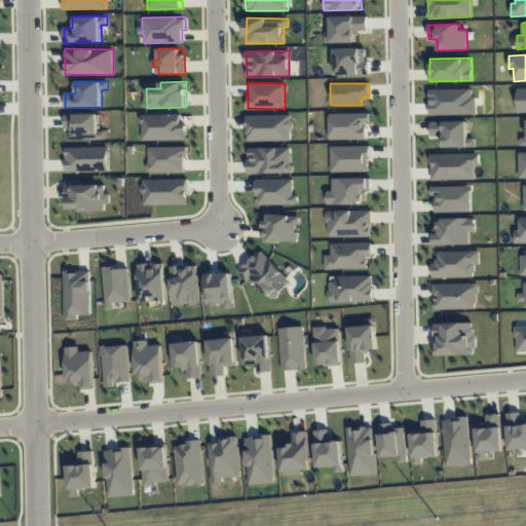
[(525,87),(517,88),(518,112),(525,112),(525,87)]
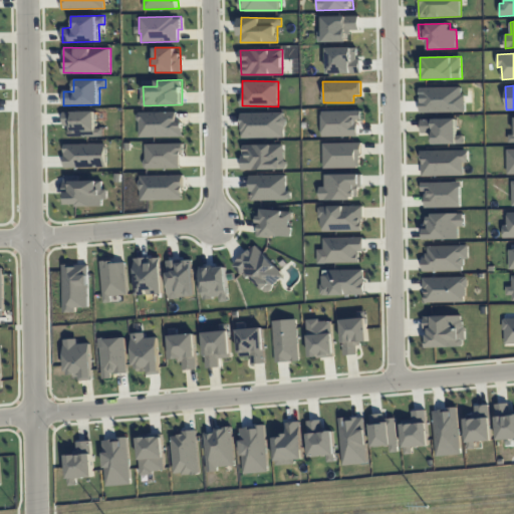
[(321,111),(321,137),(358,136),(357,119),(361,119),(361,110),(321,111)]
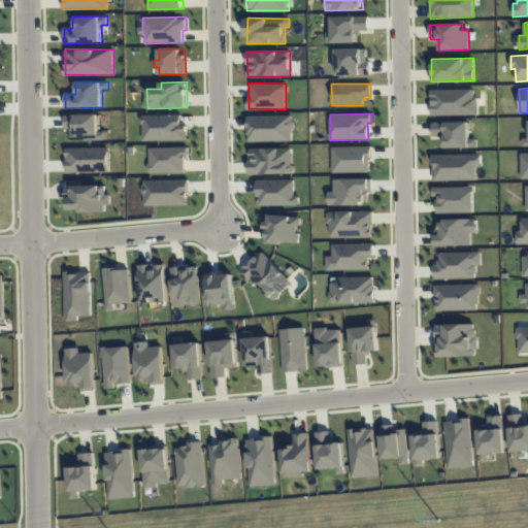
[(65,114),(66,130),(71,130),(71,140),(106,140),(106,132),(99,132),(99,114),(65,114)]
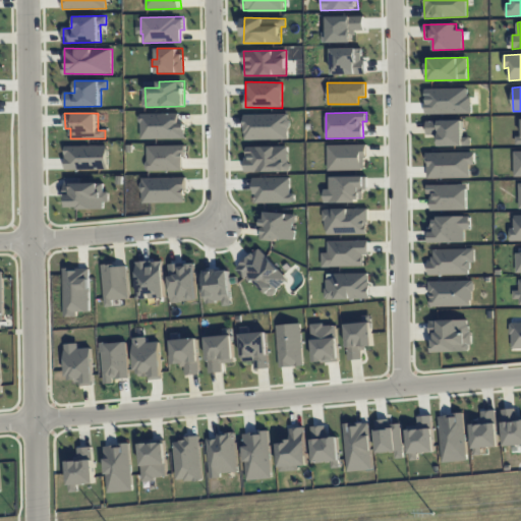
[(185,138),(184,124),(179,124),(178,113),(140,114),(140,139),(185,138)]
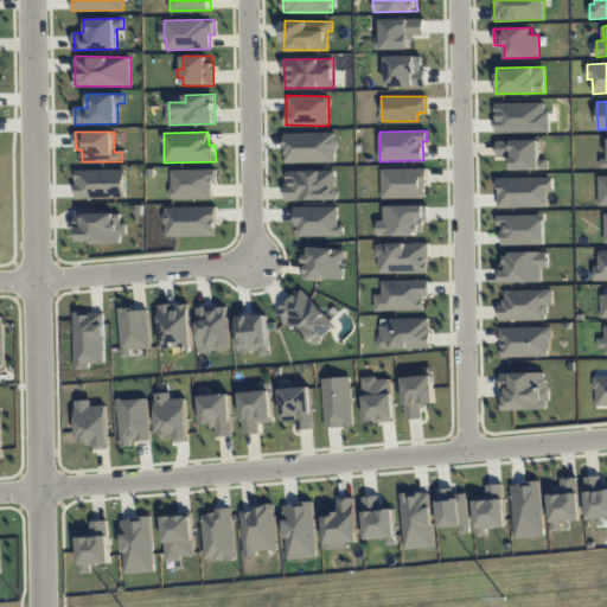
[(285,134),(286,164),(337,161),(336,133),(285,134)]
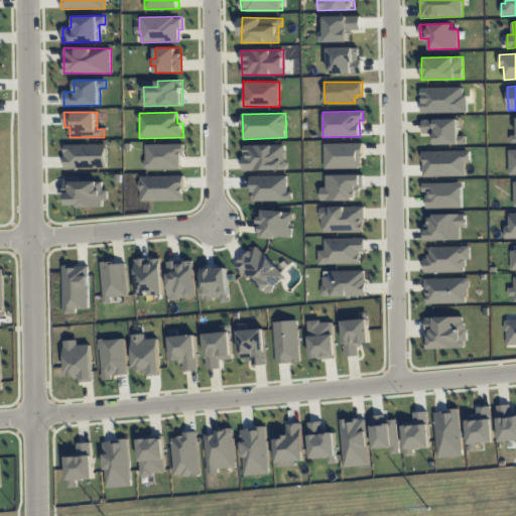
[(466,144),(466,135),(459,135),(459,119),(422,120),(422,134),(434,134),(435,145),(466,144)]
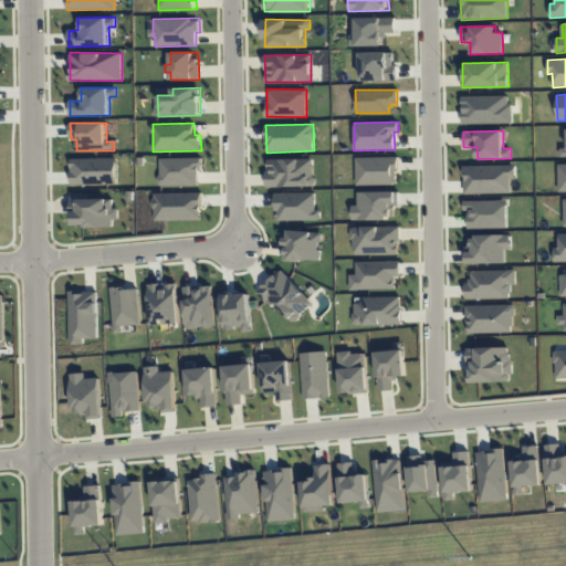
[(117,157),(71,159),(72,186),(118,184),(117,157)]
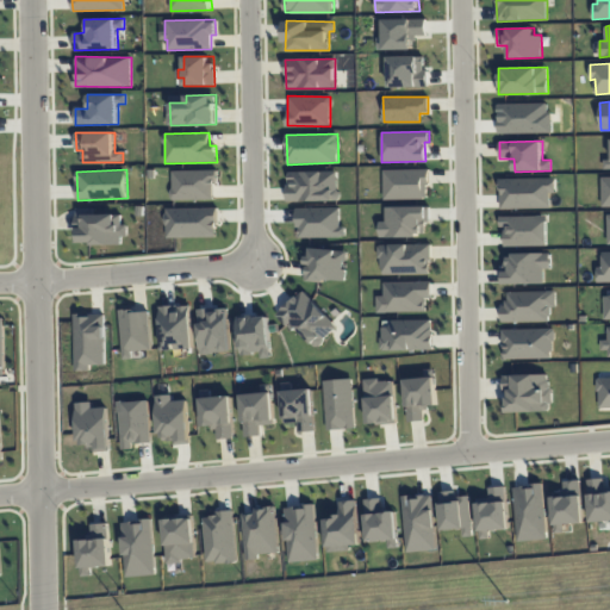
[(217,169),(172,170),(173,200),(213,199),(212,186),(218,186),(217,169)]
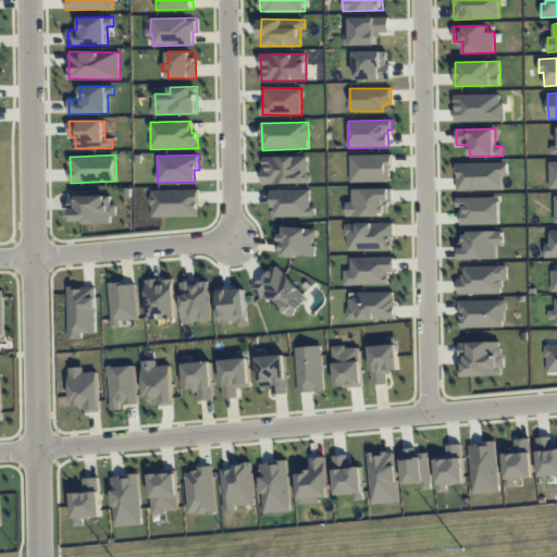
[(350,155),(350,182),(392,182),(391,155),(350,155)]
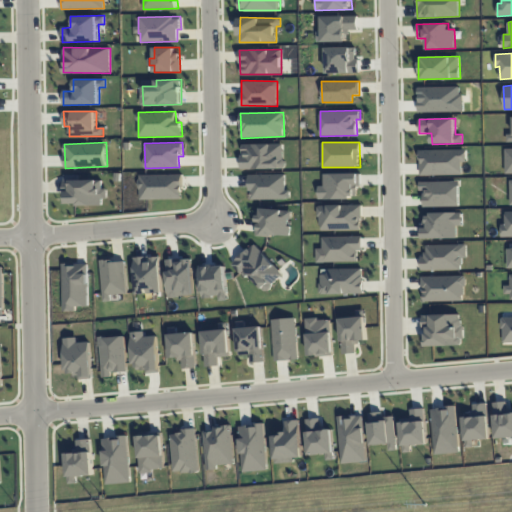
[(283,144),(242,144),(242,169),(284,168),(283,144)]
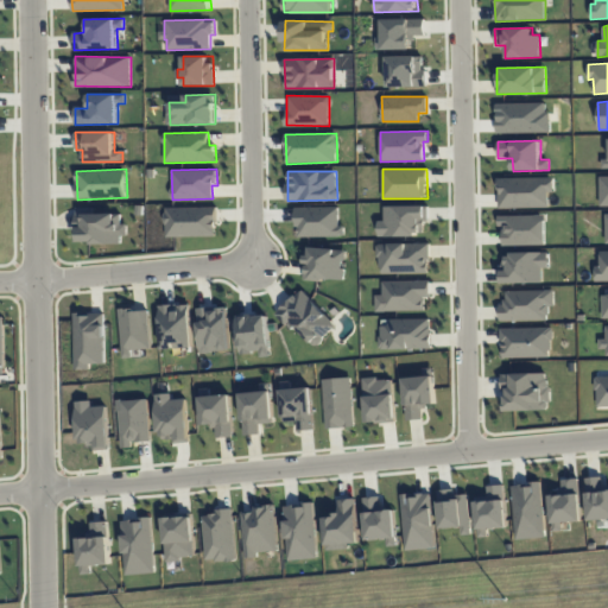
[(496,178),(498,208),(549,207),(549,192),(555,192),(555,177),(496,178)]
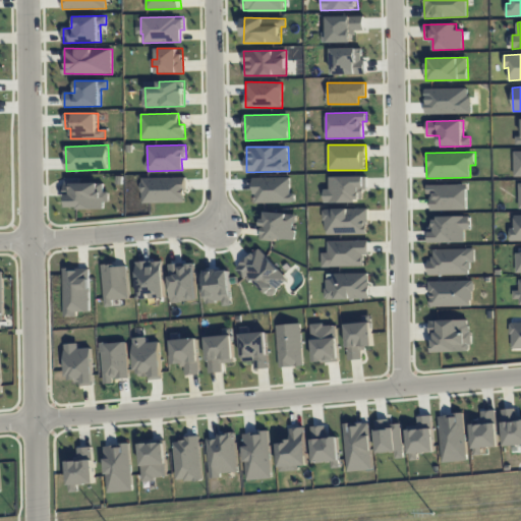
[(324,203),(363,201),(363,190),(367,190),(366,176),(330,177),(330,189),(324,189),(324,203)]
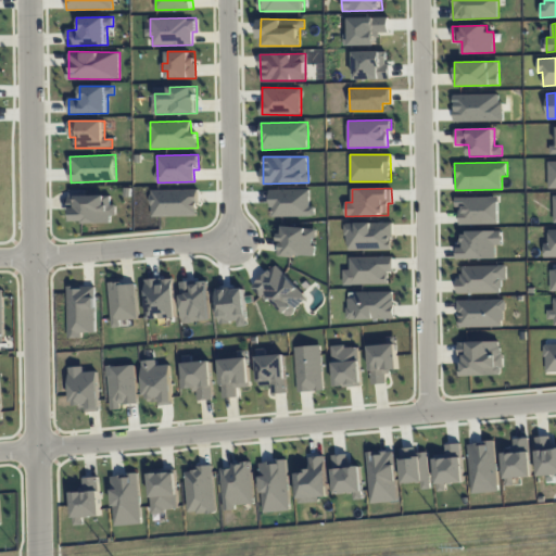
[(198,189),(151,190),(152,216),(198,216),(198,189)]
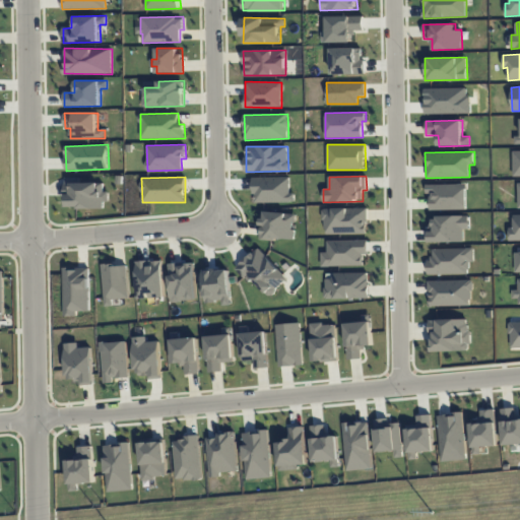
[(66,181),(65,207),(107,208),(107,191),(104,191),(104,181),(66,181)]
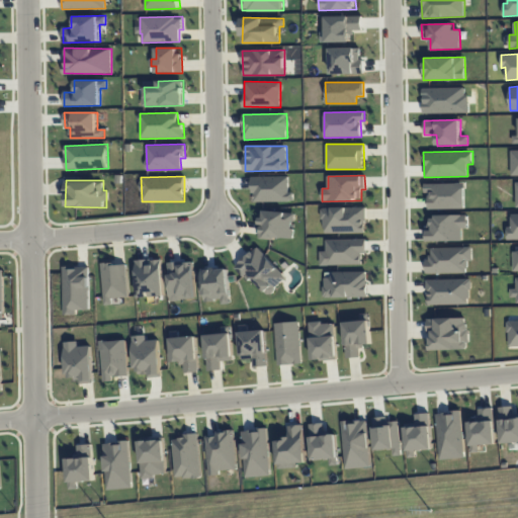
[(424,184),(424,192),(428,192),(428,208),(464,208),(464,183),(424,184)]
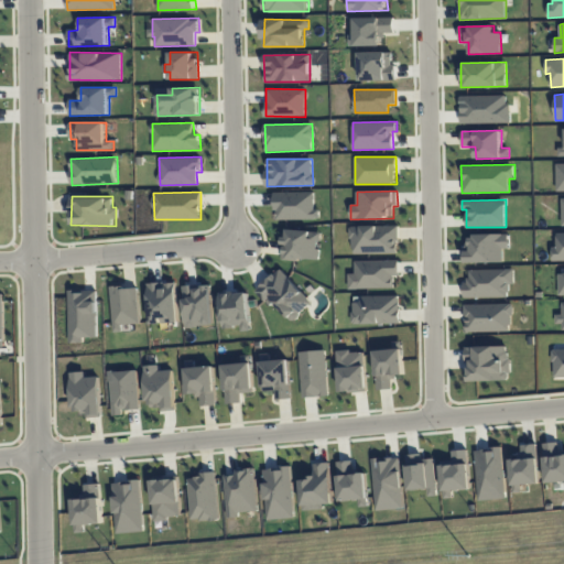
[(398,226),(351,226),(351,253),(398,252),(398,226)]
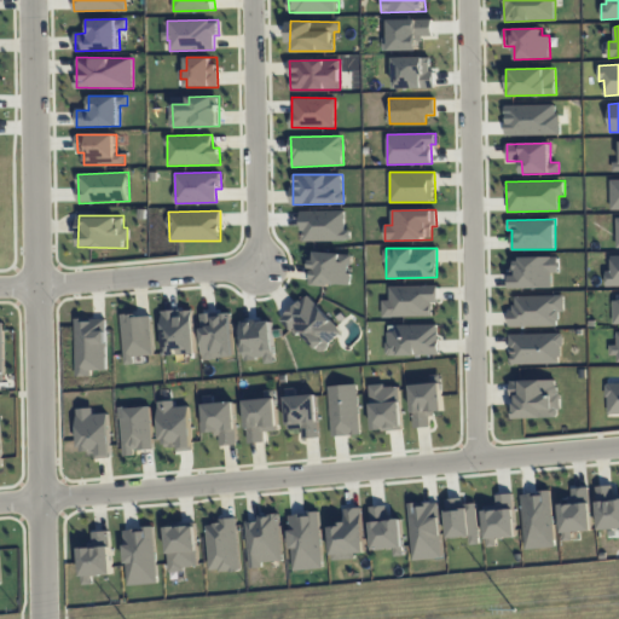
[(310,284),(350,285),(352,254),(316,253),(316,261),(311,261),(310,284)]
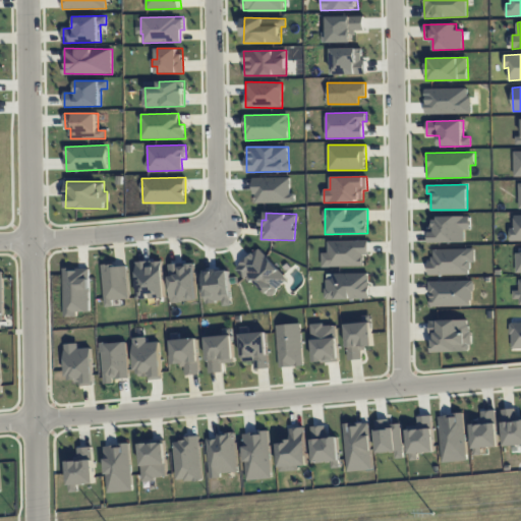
[(510,241),(520,240),(520,215),(515,215),(515,228),(510,228),(510,241)]
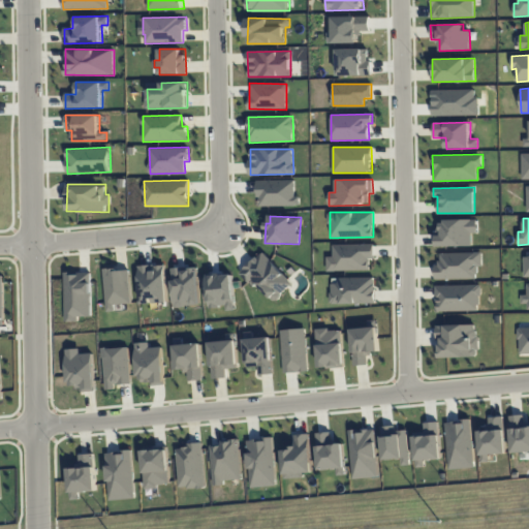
[(472,246),(472,232),(477,232),(478,220),(438,219),(438,246),(472,246)]
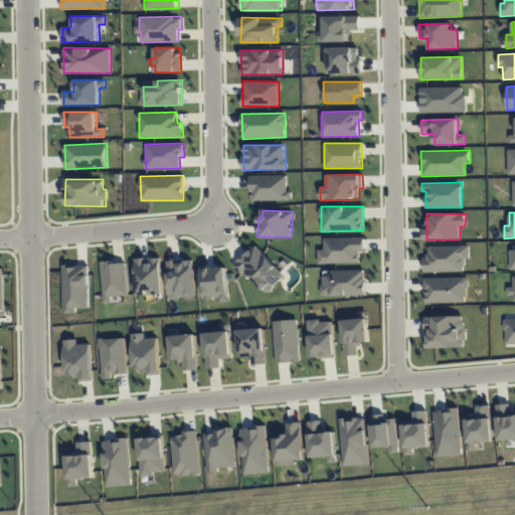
[(364,237),(324,237),(324,249),(318,249),(318,264),(359,263),(359,251),(364,251),(364,237)]
